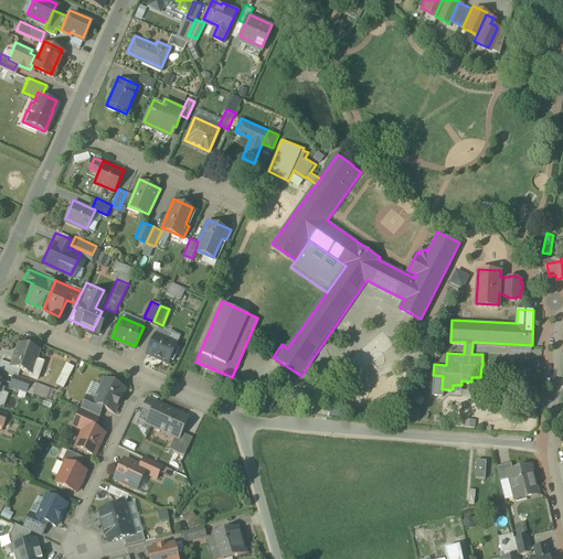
[(170,361),(178,342),(156,332),(148,352),(170,361)]
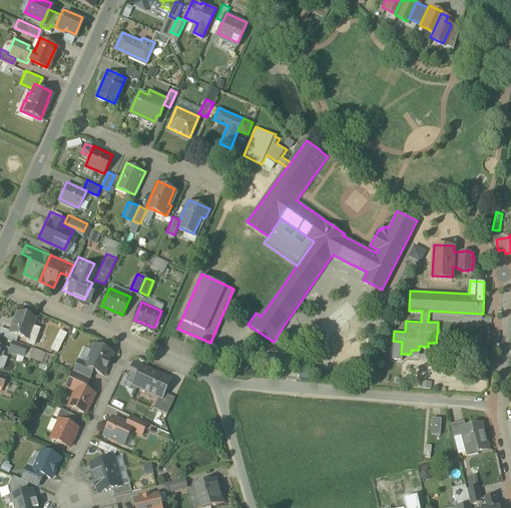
[(29,337),(36,316),(19,310),(12,329),(11,331),(19,334),(29,337)]
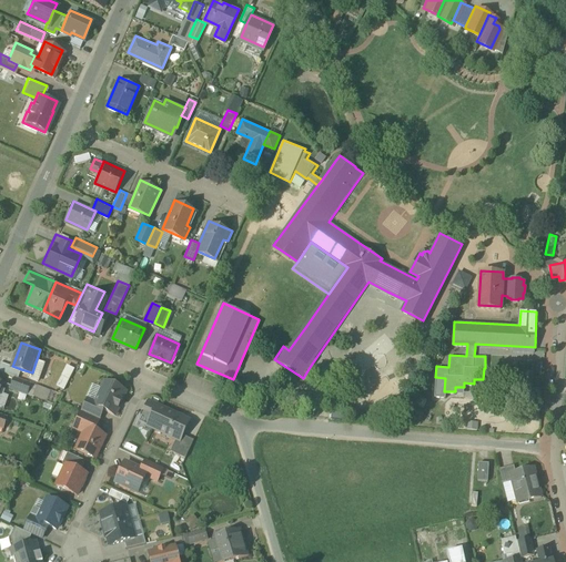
[(1,359),(0,363),(0,369),(19,376),(21,369),(12,366),(13,364),(1,359)]
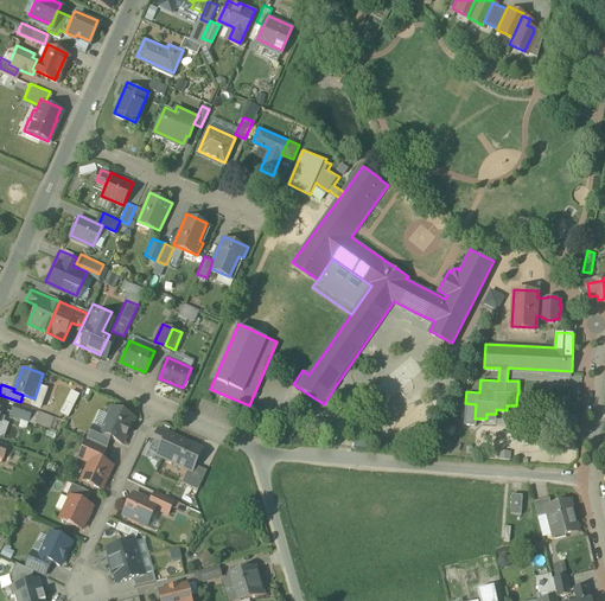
[(30,420),(34,408),(16,401),(11,413),(30,420)]
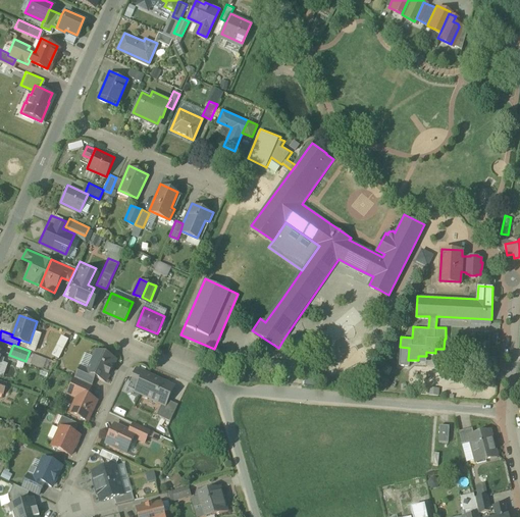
[(88,368),(87,370),(96,375),(105,379),(108,372),(109,372),(112,366),(111,365),(115,357),(97,349),(96,350),(94,351),(93,354),(94,356),(88,368)]
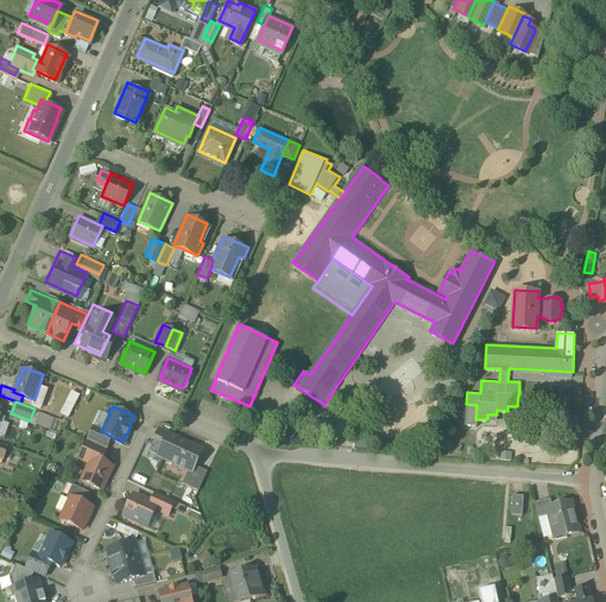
[(94,424),(88,438),(107,447),(112,437),(101,431),(102,429),(94,424)]
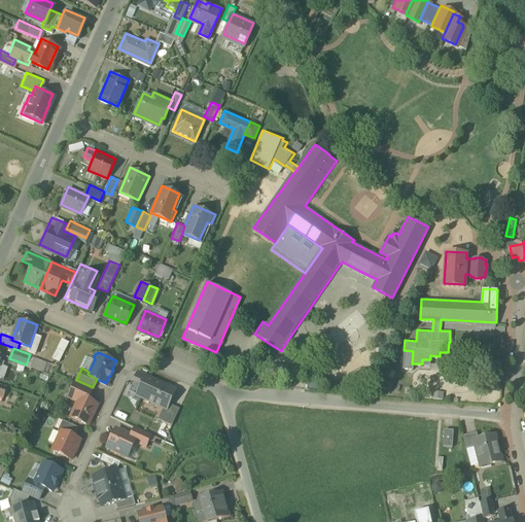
[(170,402),(176,388),(155,379),(153,382),(150,383),(148,386),(150,389),(146,397),(164,406),(167,407),(170,402)]
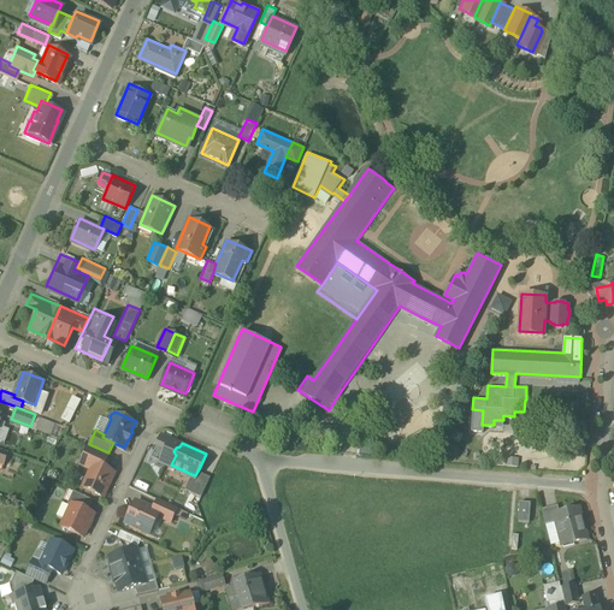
[(92,467),(94,461),(102,465),(108,452),(89,444),(81,462),(92,467)]
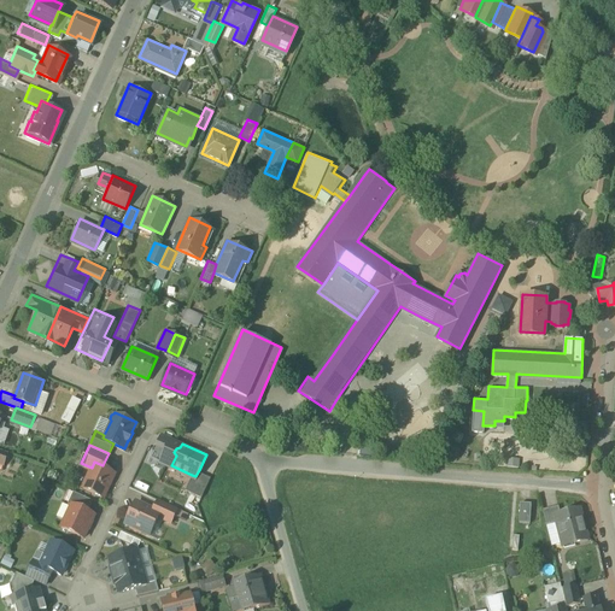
[(103,495),(115,471),(103,465),(94,462),(92,468),(83,486),(103,495)]
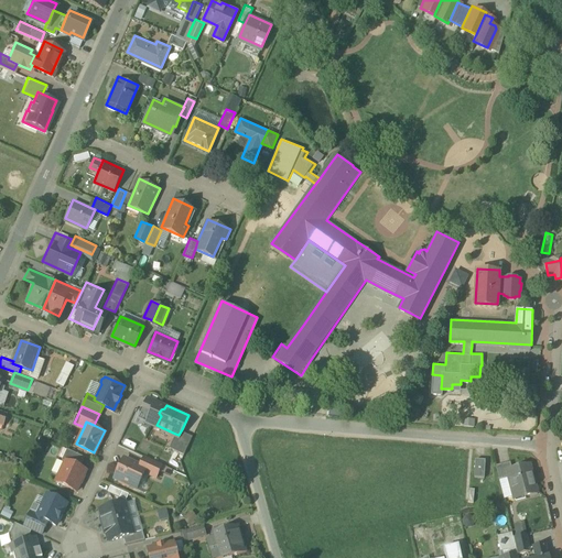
[(193,435),(182,429),(179,435),(175,434),(170,446),(184,452),(193,435)]
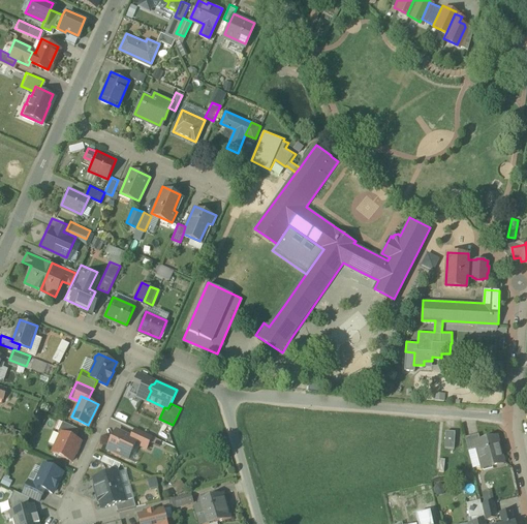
[(61,431),(62,431),(75,437),(80,427),(63,420),(58,430),(61,431)]
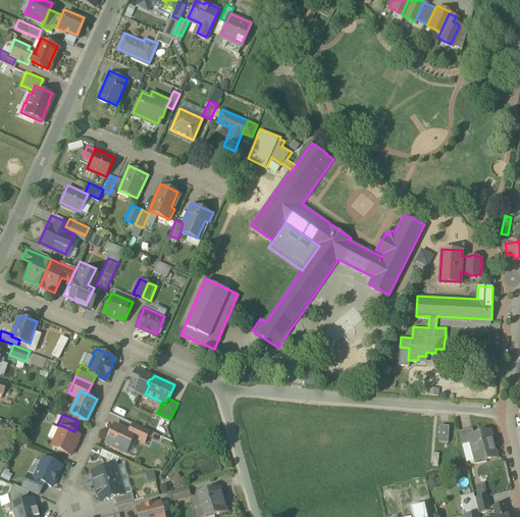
[(134,420),(130,429),(136,431),(134,435),(145,441),(150,428),(134,420)]
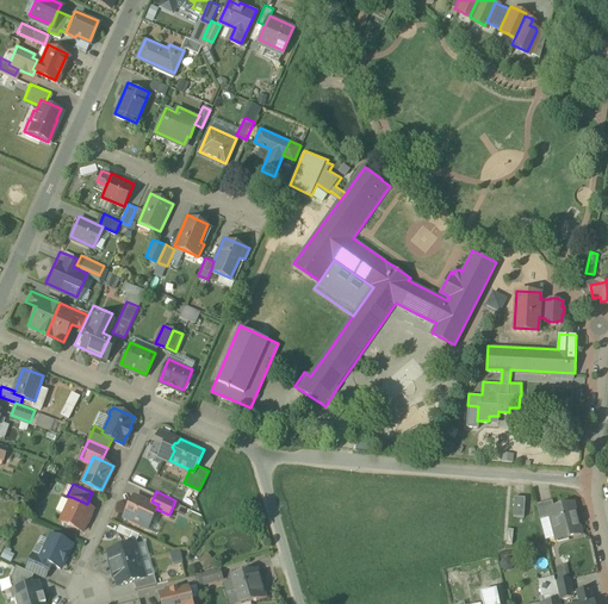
[(521,514),(522,494),(512,493),(510,512),(521,514)]
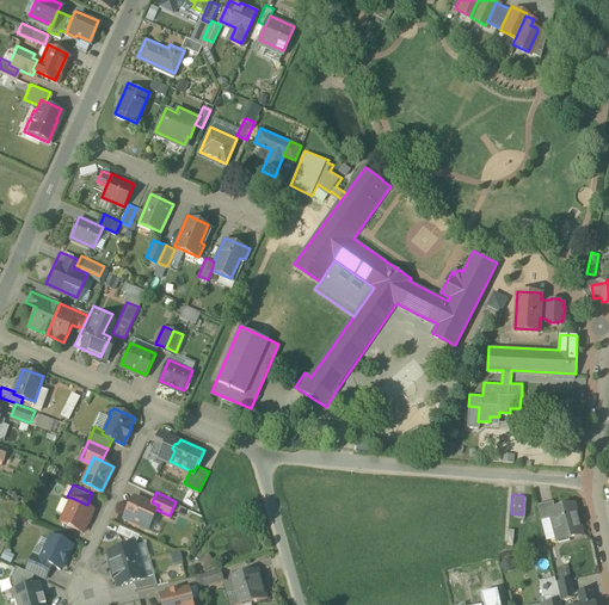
[(133,499),(124,516),(131,519),(130,520),(139,524),(140,523),(146,526),(149,518),(152,519),(157,510),(159,505),(152,502),(140,497),(139,498),(134,500),(133,499)]
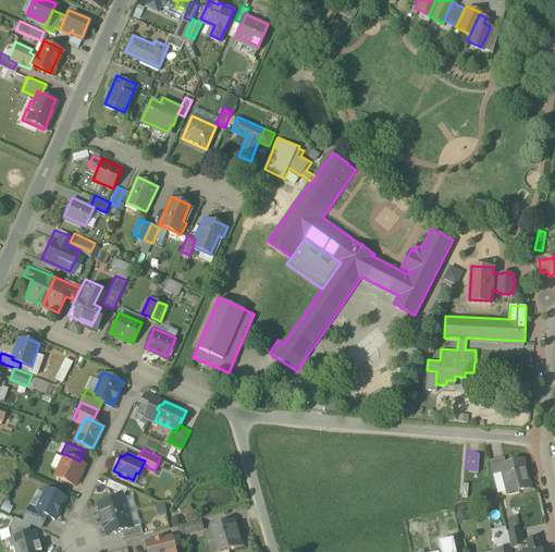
[(500,469),(505,491),(528,485),(520,455),(503,461),(502,453),(488,457),(491,471),(500,469)]
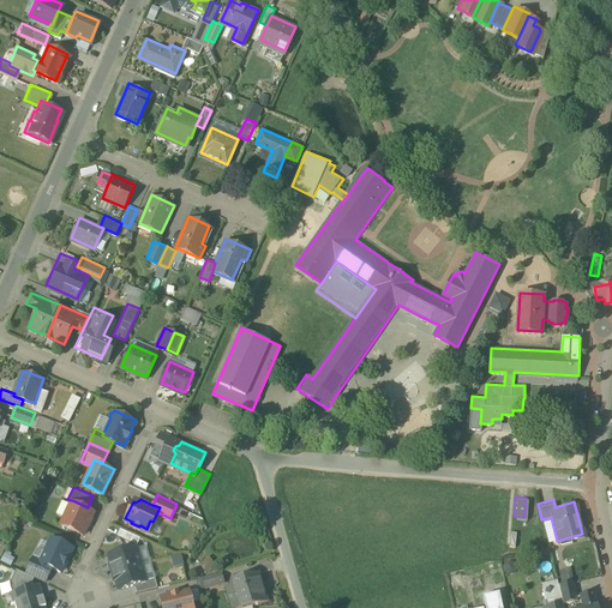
[(84,533),(94,510),(88,507),(72,500),(71,500),(61,522),(84,533)]
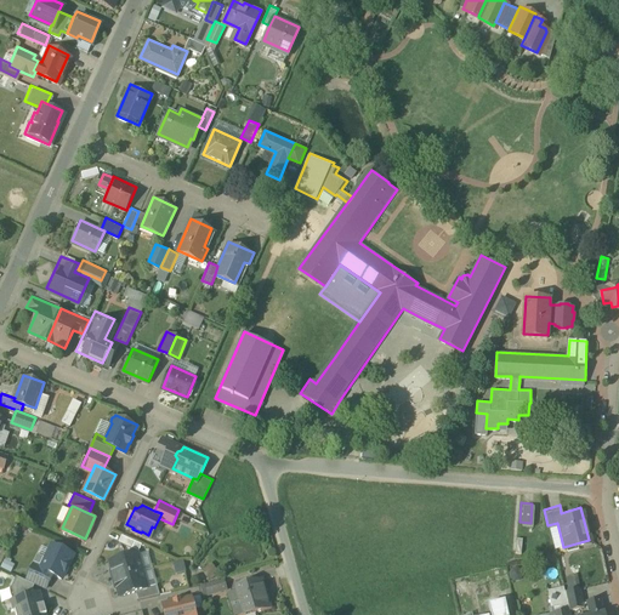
[(62,576),(73,552),(54,542),(43,565),(41,567),(54,573),(62,576)]
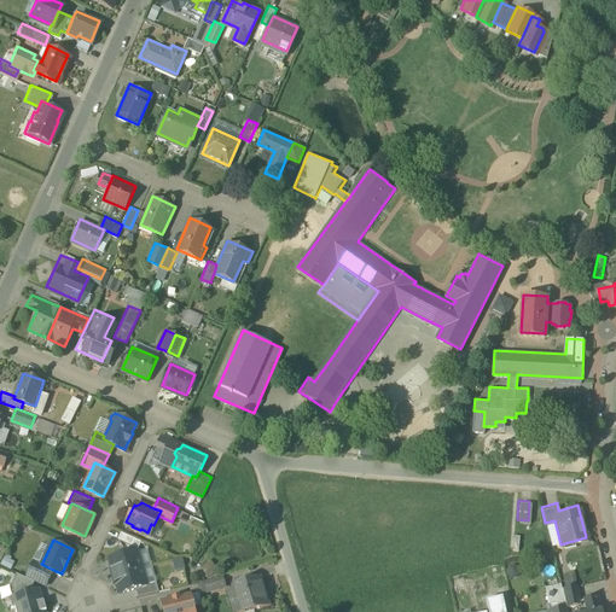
[(112,573),(143,565),(139,548),(108,557),(112,573)]
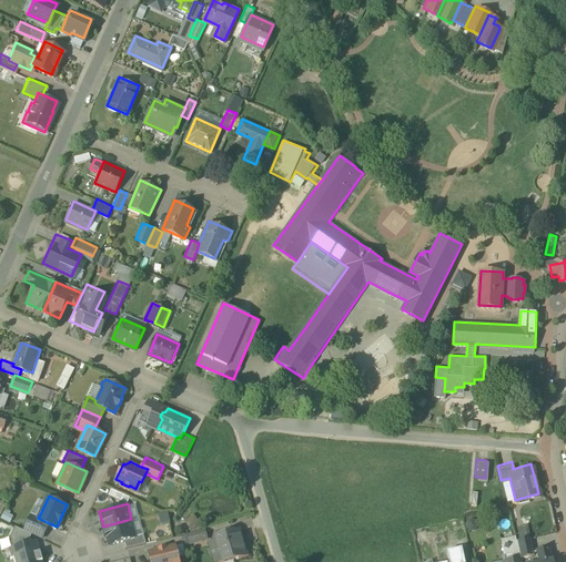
[(31,513),(24,527),(43,534),(49,523),(38,518),(39,517),(31,513)]
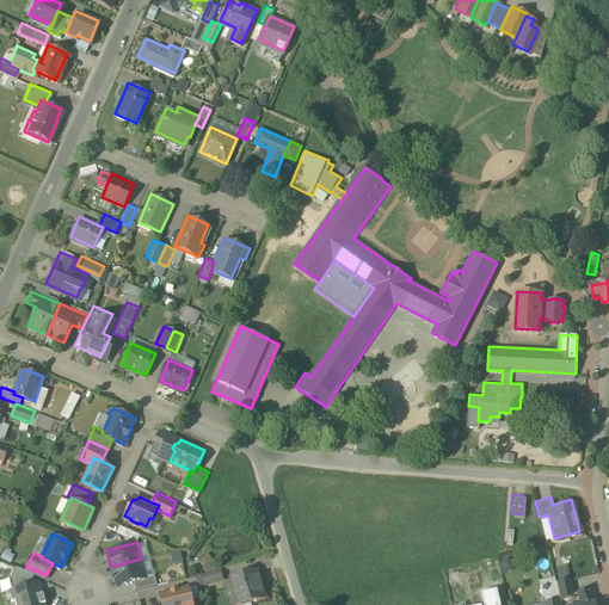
[(146,575),(141,559),(111,567),(115,585),(123,582),(133,580),(135,587),(155,582),(153,574),(146,575)]
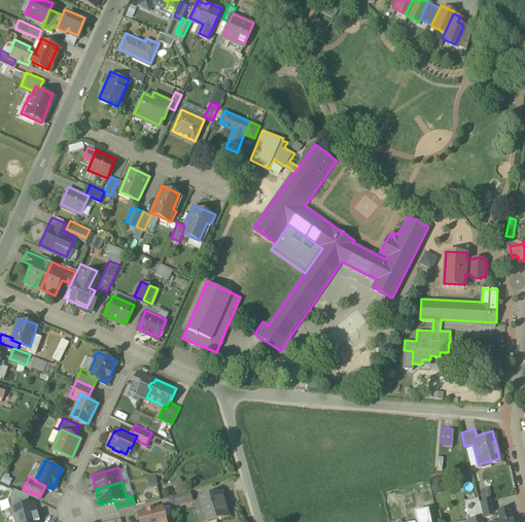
[(12,486),(7,495),(10,506),(25,501),(25,499),(27,493),(12,486)]
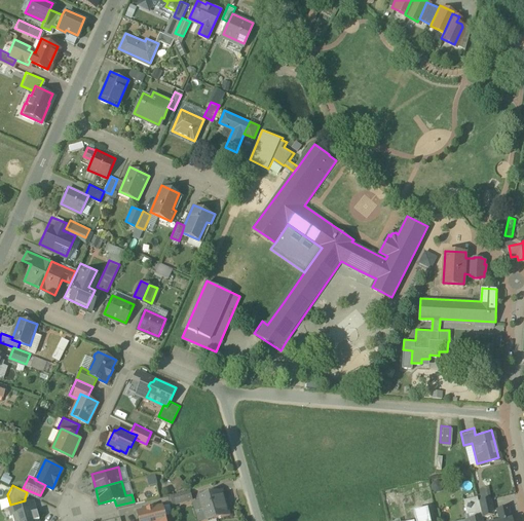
[(222,488),(200,494),(208,520),(230,513),(222,488)]
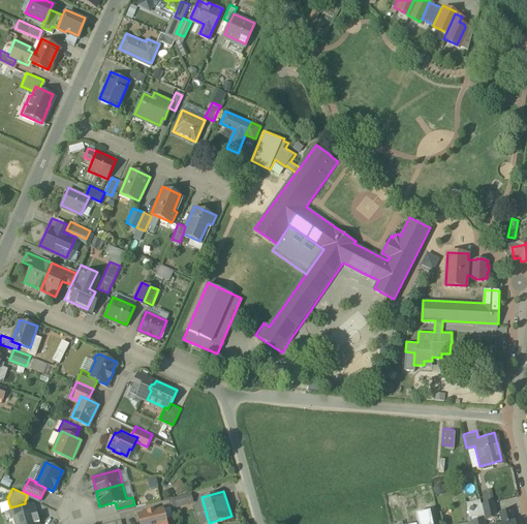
[(175,497),(177,504),(193,500),(191,492),(175,497)]
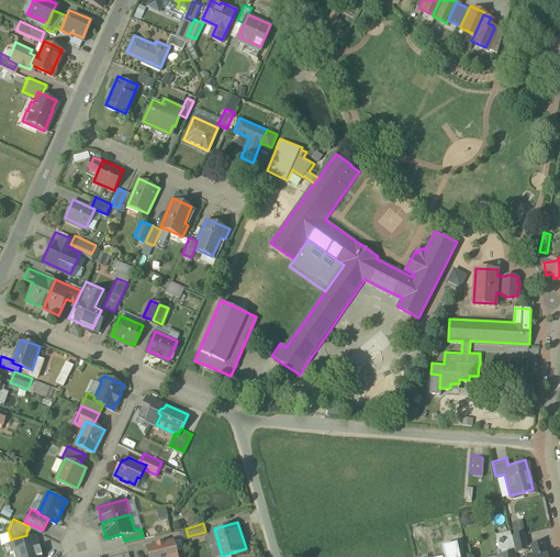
[(522,530),(510,532),(513,549),(526,547),(522,530)]
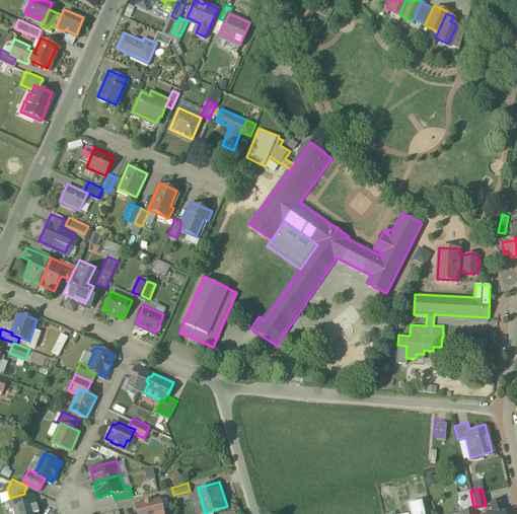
[(32,502),(30,494),(28,493),(24,494),(10,498),(8,499),(12,513),(35,513),(35,510),(37,510),(34,502),(32,502)]
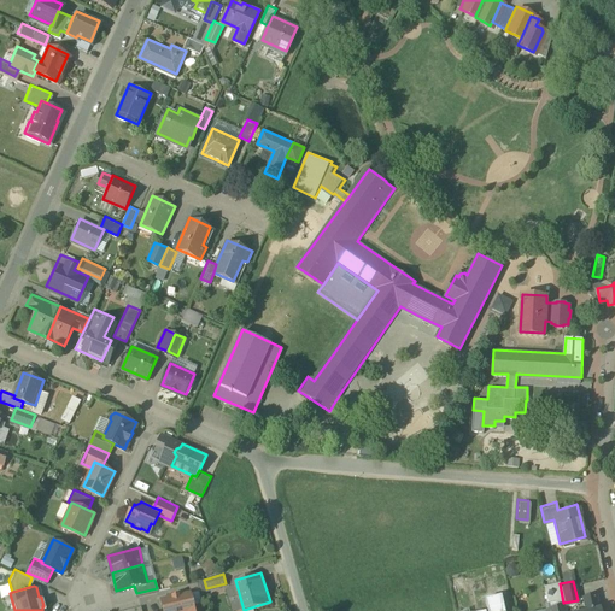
[(162,598),(165,610),(194,610),(191,591),(183,593),(183,589),(168,593),(169,597),(162,598)]
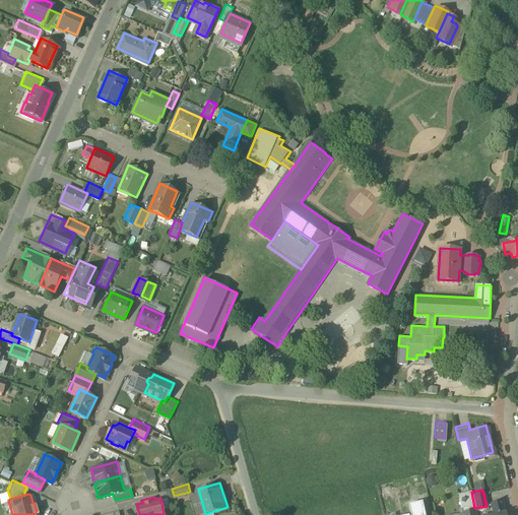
[(504,514),(504,510),(503,510),(500,499),(489,501),(491,513),(482,514),(504,514)]
